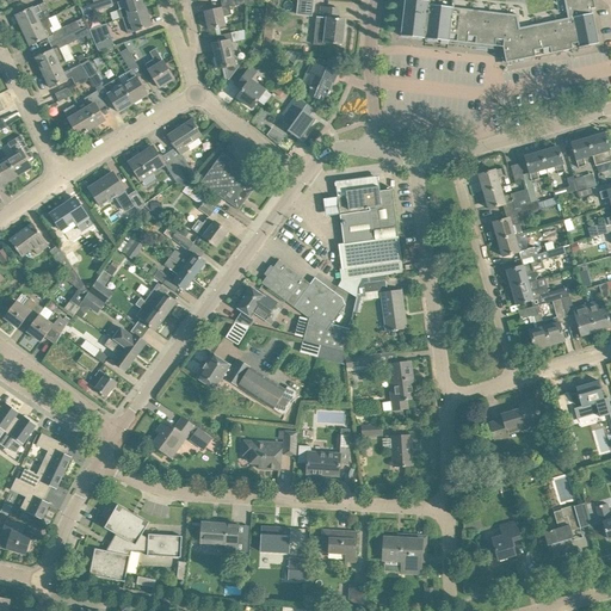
[(111,0),(102,0),(93,2),(94,4),(80,8),(84,16),(113,5),(111,0)]
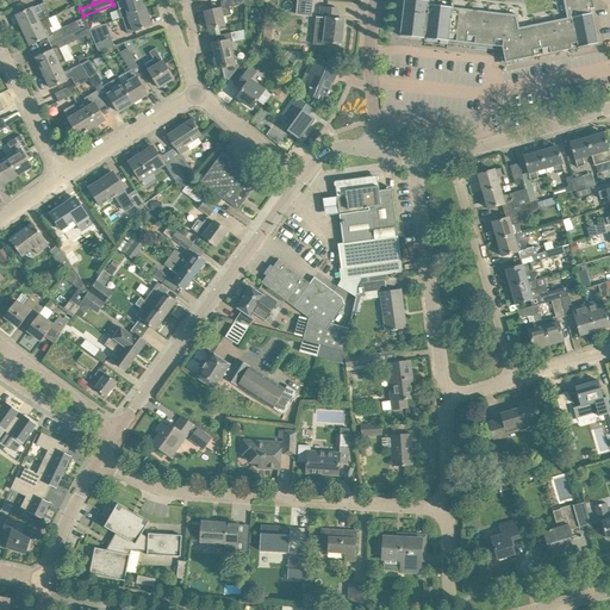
[(147,10),(142,0),(123,0),(117,2),(119,10),(117,11),(120,19),(123,18),(147,10)]
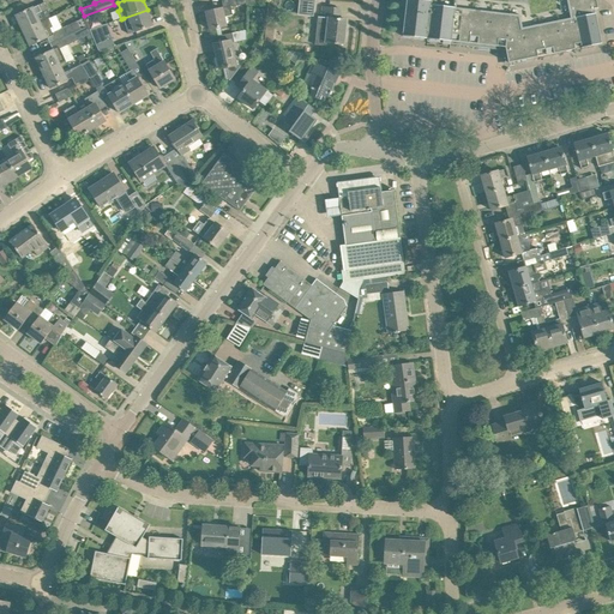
[(576,49),(582,48),(602,44),(596,18),(596,13),(595,13),(594,8),(599,8),(596,0),(407,0),(403,36),(427,38),(427,40),(451,42),(451,41),(505,48),(507,56),(509,62),(515,61),(528,59),(576,49)]
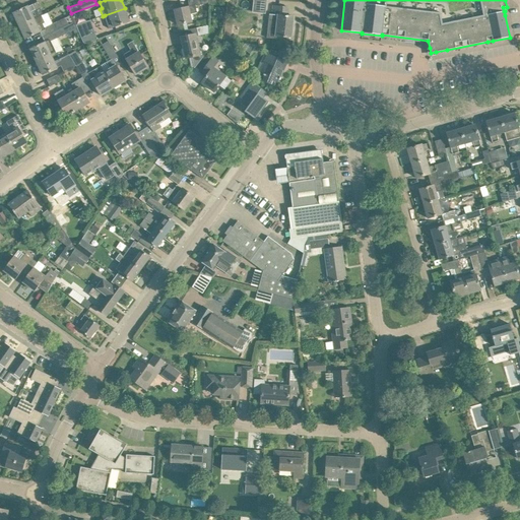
[(13,13),(19,25),(35,19),(31,12),(37,10),(36,10),(40,8),(38,2),(28,6),(13,13)]
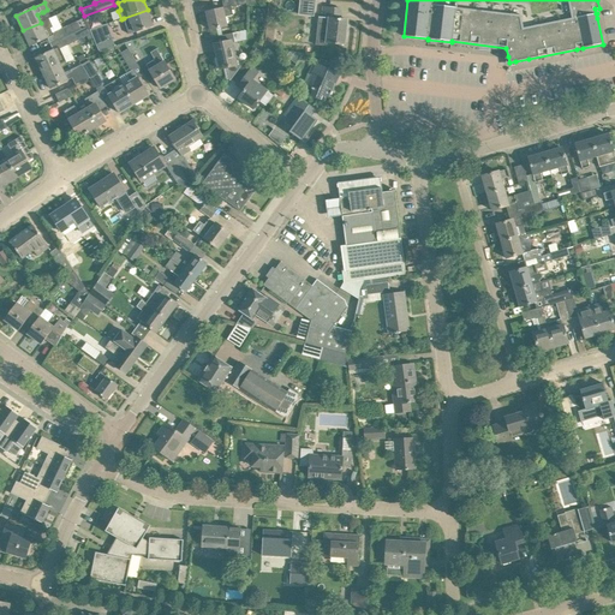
[(222,9),(207,12),(210,30),(227,25),(225,17),(233,16),(231,6),(222,9)]
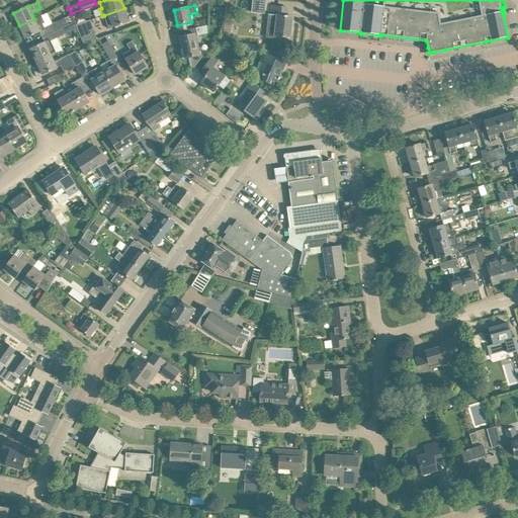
[(265,37),(275,38),(275,35),(282,36),(282,37),(285,37),(285,36),(290,37),(292,17),(286,16),(287,7),(272,6),(271,14),(268,14),(267,19),(265,37)]
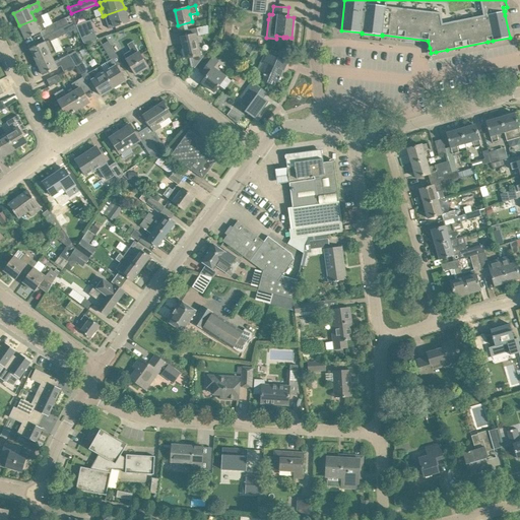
[(105,15),(107,22),(109,28),(114,26),(114,27),(129,21),(125,8),(105,15)]
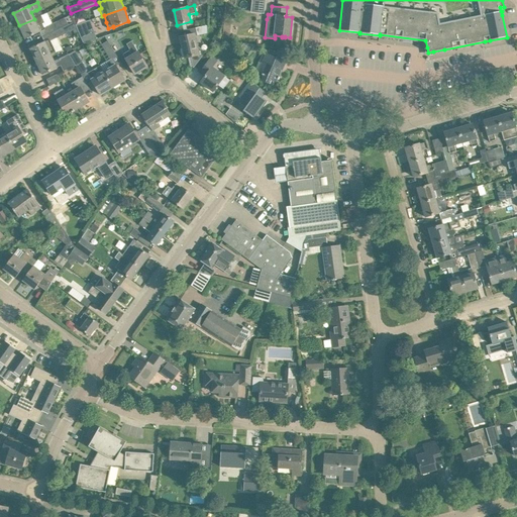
[(41,15),(34,19),(19,25),(25,38),(40,31),(44,29),(42,23),(44,22),(41,15)]
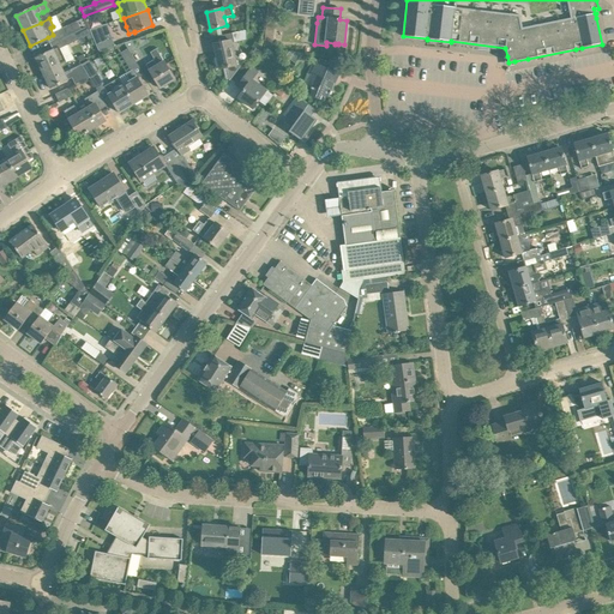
[(55,31),(60,40),(88,26),(84,18),(55,31)]
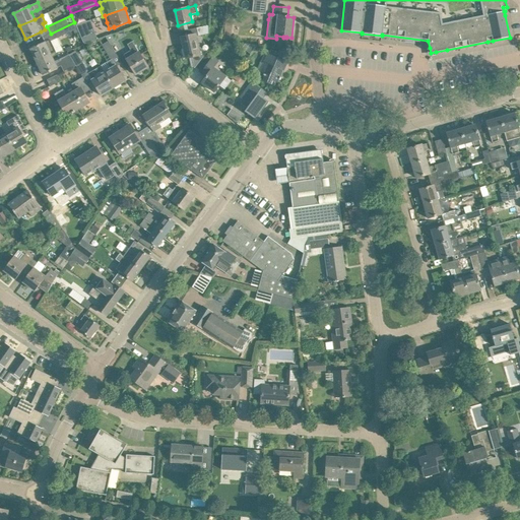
[(86,21),(75,25),(78,31),(83,44),(98,39),(94,31),(90,34),(86,21)]
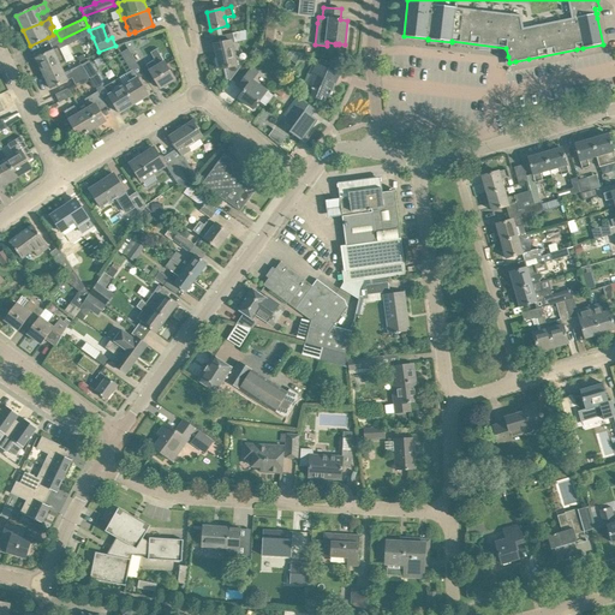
[(88,27),(60,40),(64,47),(87,36),(89,40),(93,37),(89,30),(88,27)]
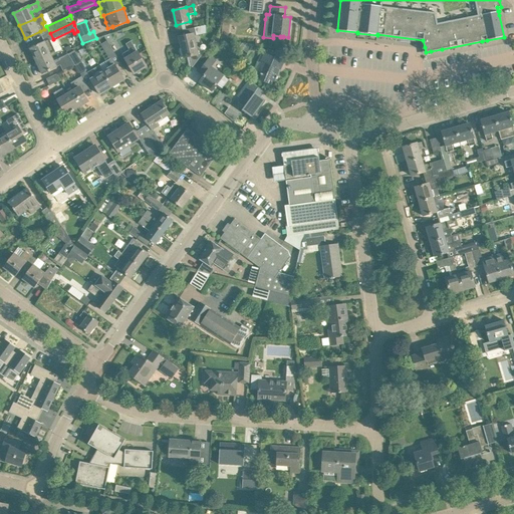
[(195,28),(196,35),(206,33),(206,25),(195,28)]
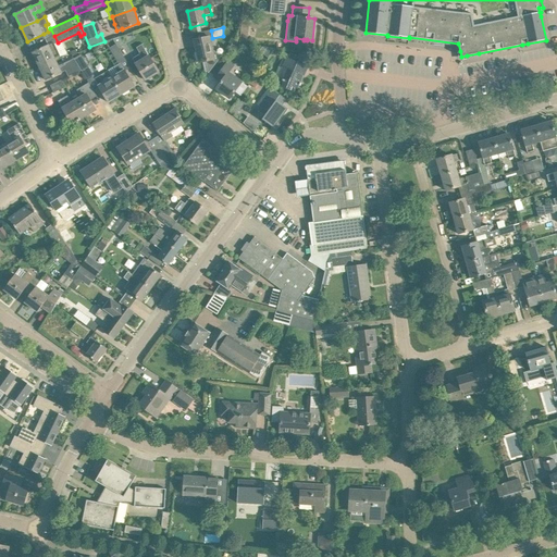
[(113,39),(115,45),(119,49),(123,46),(120,37),(113,39)]
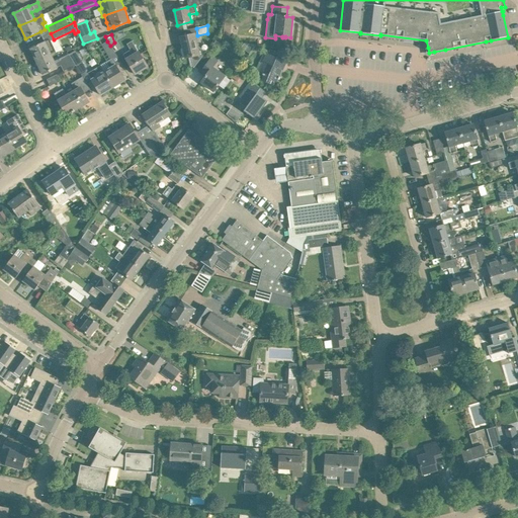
[(193,68),(194,68),(205,53),(198,47),(195,34),(180,37),(185,59),(192,57),(194,67),(193,68)]
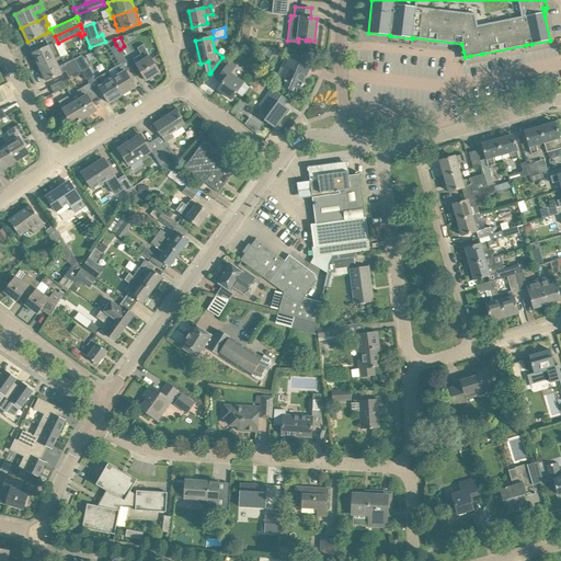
[(48,45),(33,53),(39,67),(56,59),(60,57),(57,50),(55,45),(54,44),(49,46),(49,45),(48,45)]
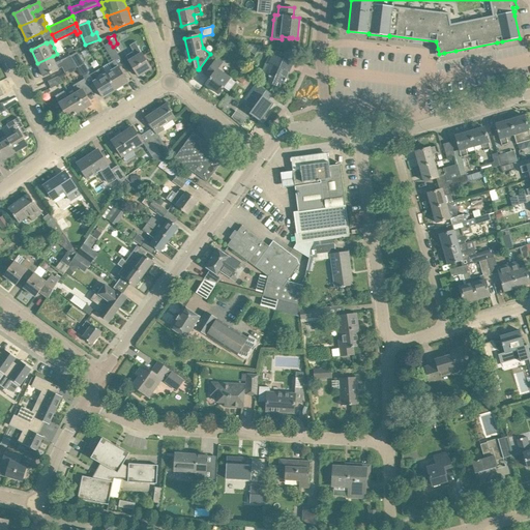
[(217,46),(222,50),(226,45),(221,41),(217,46)]
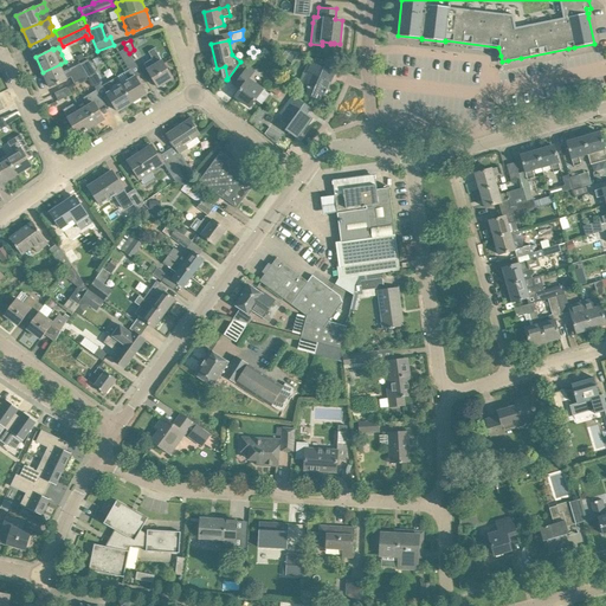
[(126,49),(118,52),(128,68),(135,63),(129,53),(126,49)]
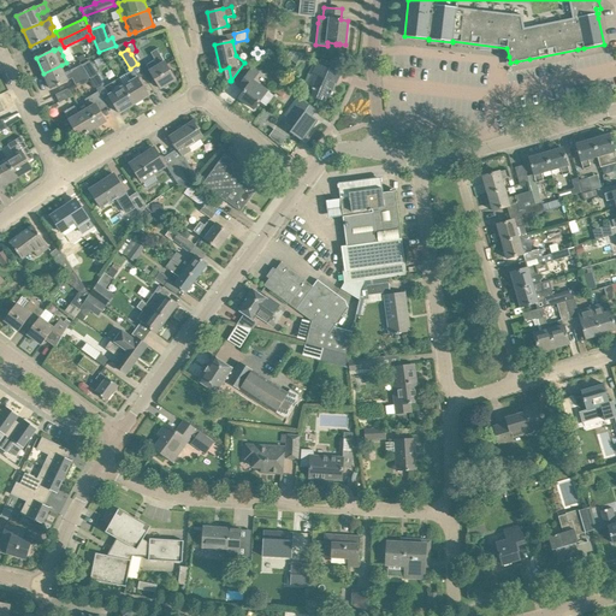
[(146,65),(150,71),(160,88),(176,80),(157,49),(150,53),(155,60),(146,65)]
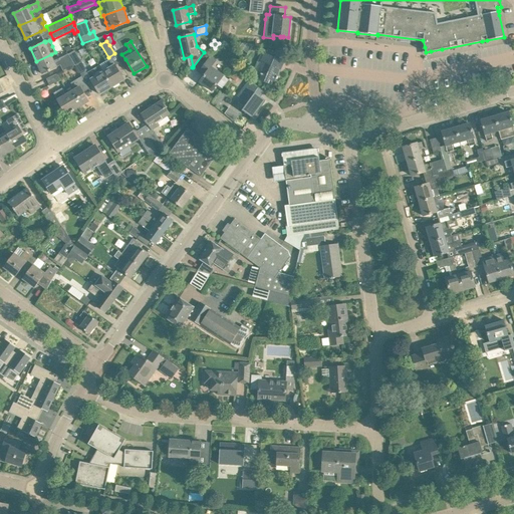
[(224,47),(219,43),(215,48),(220,51),(224,47)]
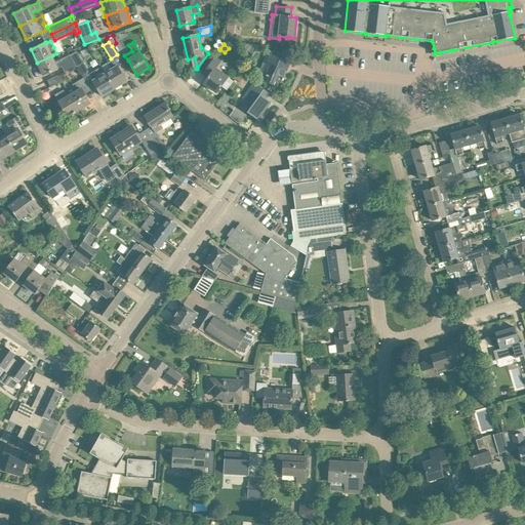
[(76,51),(70,55),(77,67),(82,76),(87,73),(88,72),(81,61),(76,51)]
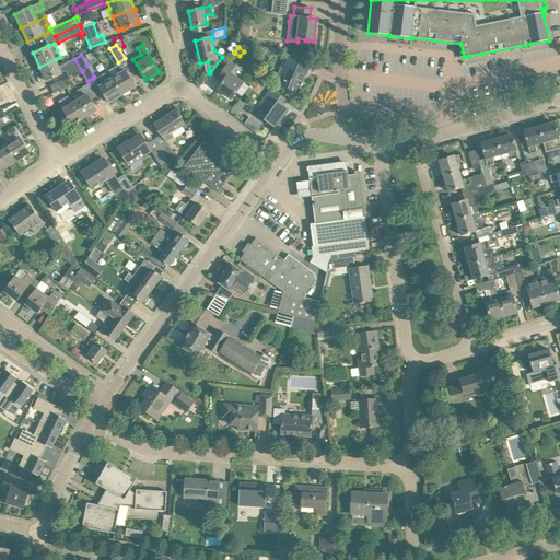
[(286,69),(281,79),(284,80),(283,82),(286,82),(283,88),(292,91),(294,88),(299,90),(301,85),(302,86),(303,83),(302,83),(304,77),(305,78),(311,67),(287,56),(281,68),(286,69)]
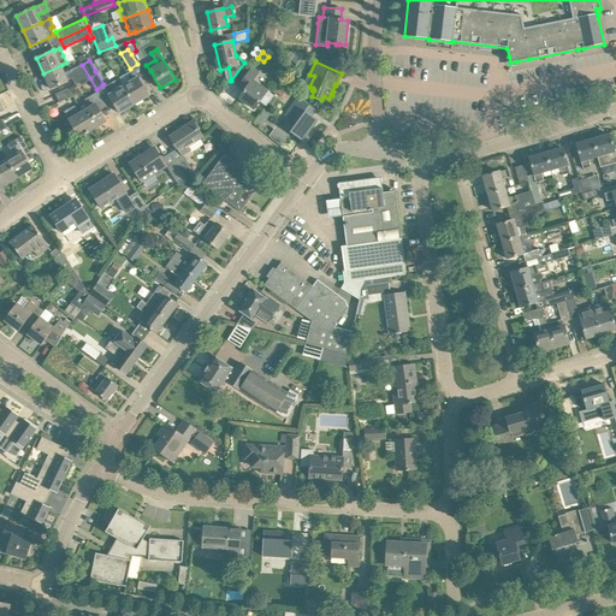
[(61,65),(43,73),(51,89),(73,78),(77,84),(90,78),(82,65),(65,73),(61,65)]
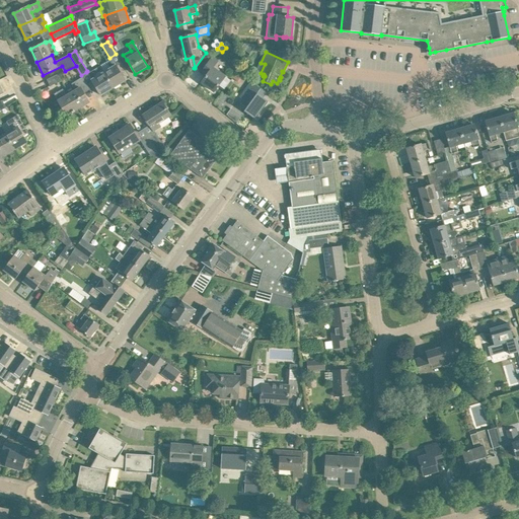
[(207,75),(202,83),(214,92),(219,85),(224,89),(231,80),(213,67),(217,61),(213,57),(202,72),(207,75)]
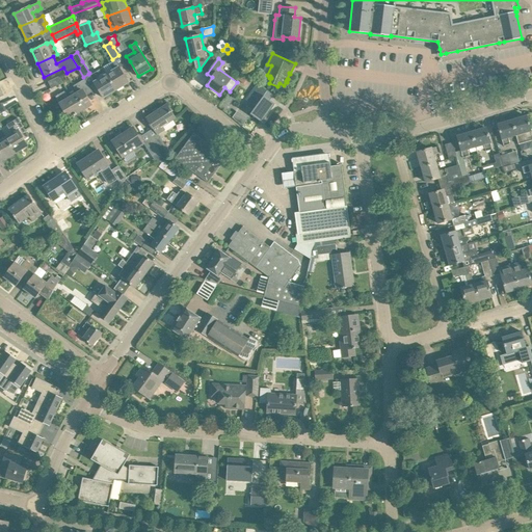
[(113,71),(106,75),(115,90),(128,82),(114,60),(109,64),(113,71)]
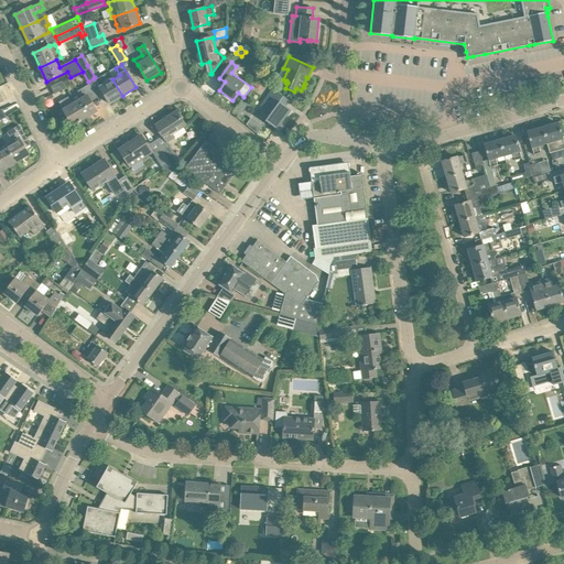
[(109,104),(122,96),(112,79),(108,72),(95,80),(100,88),(109,104)]
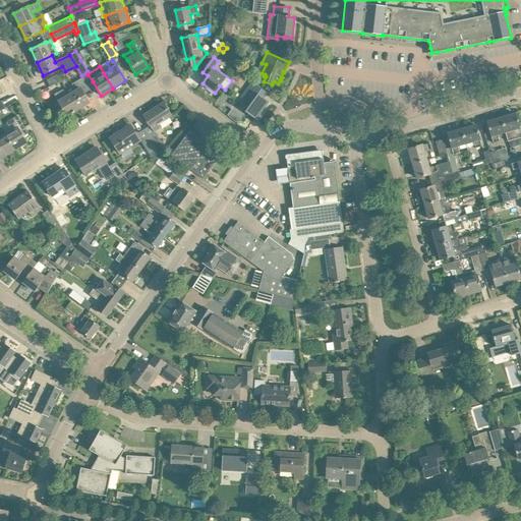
[(233,78),(241,83),(245,77),(237,72),(233,78)]
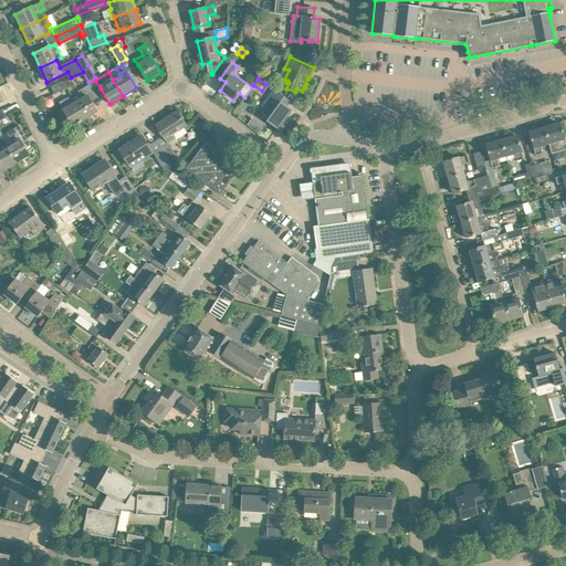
[(51,87),(54,94),(67,88),(63,82),(51,87)]
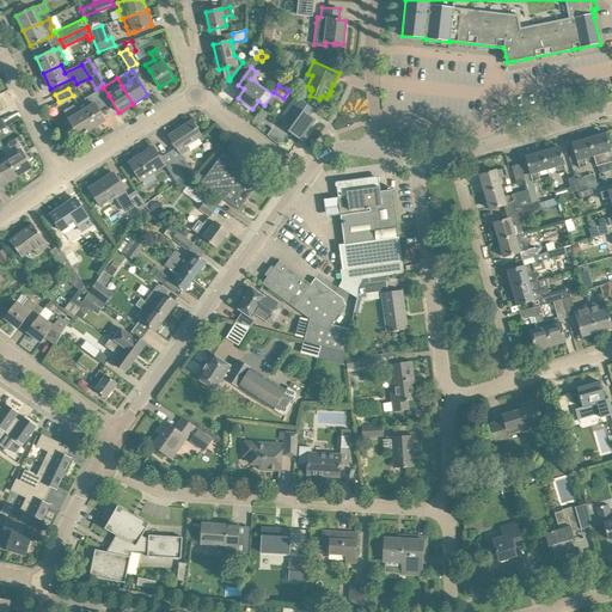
[(90,106),(81,111),(92,128),(105,121),(97,108),(104,103),(98,91),(85,99),(90,106)]
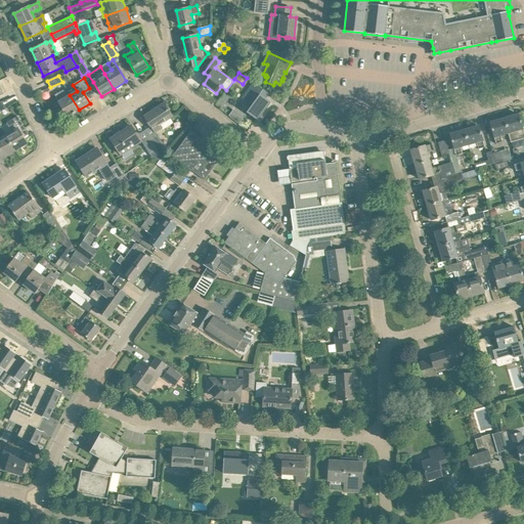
[(249,89),(243,97),(253,104),(248,113),(259,121),(264,114),(263,113),(270,102),(260,94),(263,89),(254,83),(249,89)]
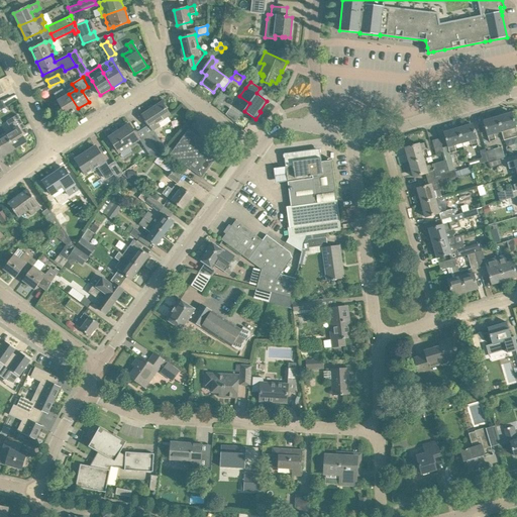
[(78,108),(69,94),(67,95),(63,89),(54,94),(67,115),(72,112),(72,113),(75,111),(74,111),(78,108)]
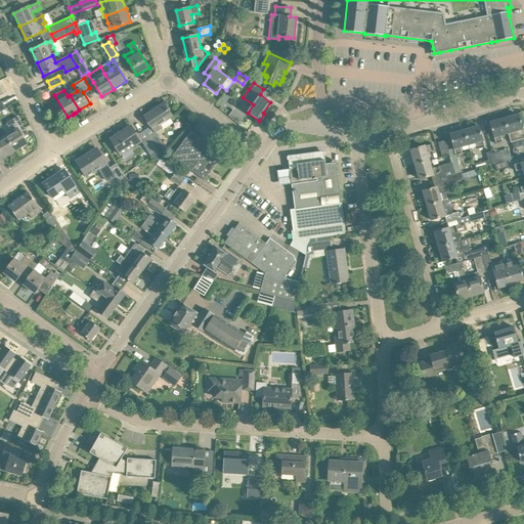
[(162,128),(160,125),(172,117),(164,103),(144,117),(155,132),(162,128)]
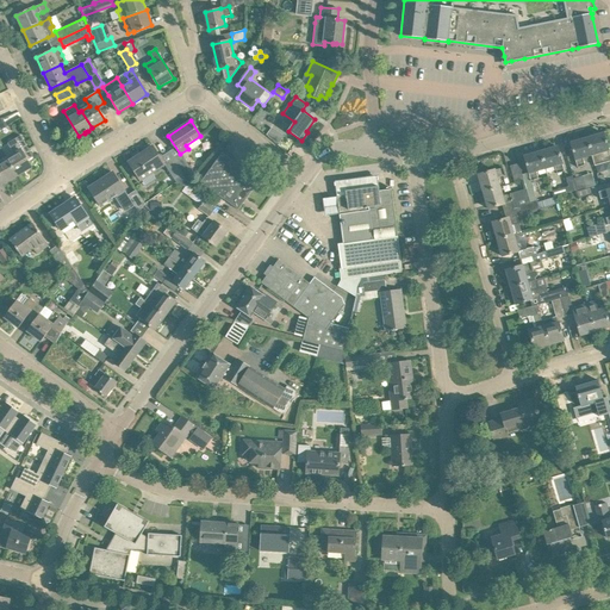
[(604,134),(587,138),(592,155),(591,155),(595,166),(609,161),(609,155),(609,149),(604,134)]
